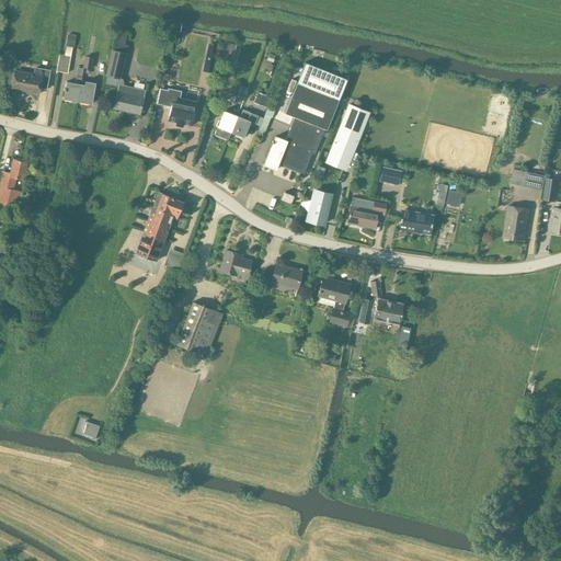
[(67,35),(66,46),(71,47),(73,47),(76,36),(67,35)]
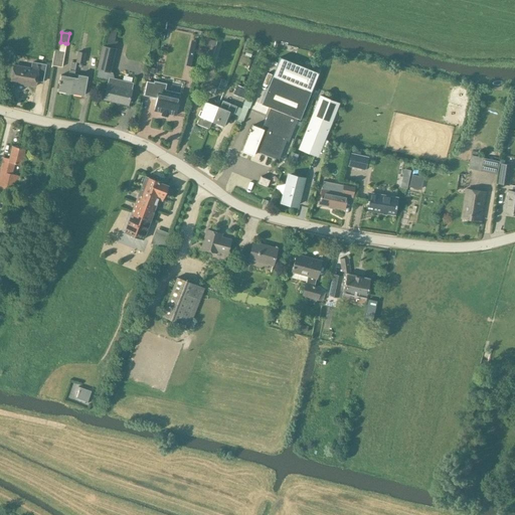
[(200,53),(212,57),(216,41),(204,38),(200,53)]
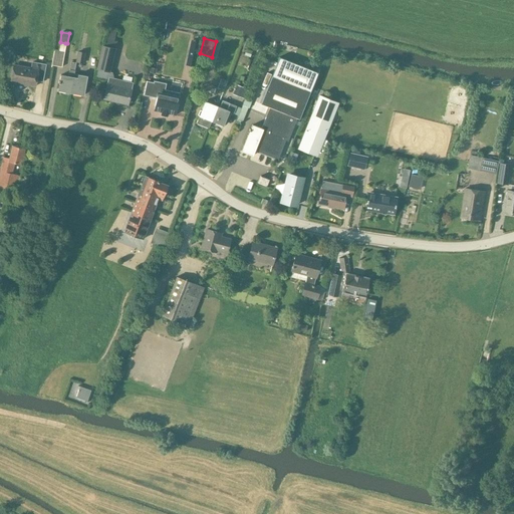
[(110,72),(115,49),(102,45),(96,69),(110,72)]
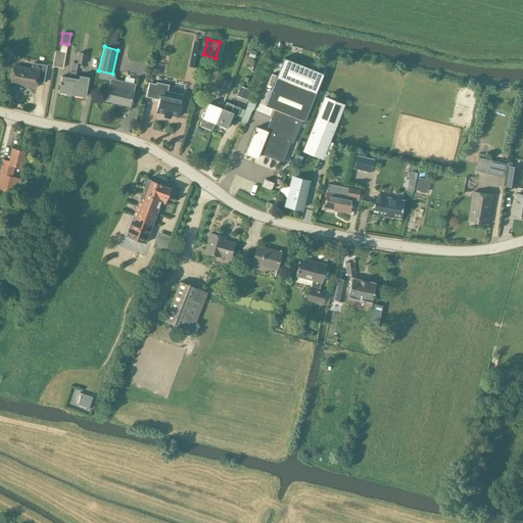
[(192,50),(189,66),(198,68),(201,52),(192,50)]
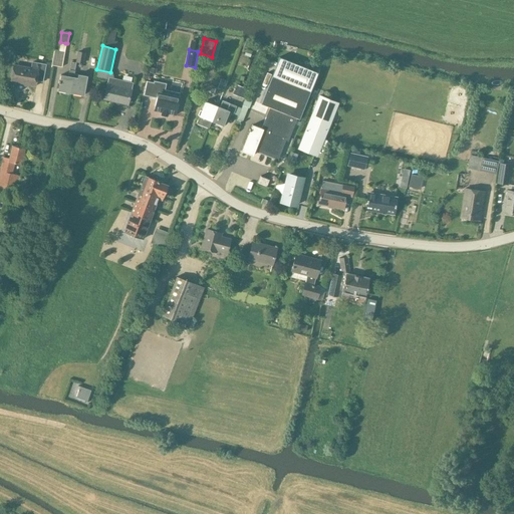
[(62,67),(64,51),(54,50),(52,62),(51,65),(62,67)]
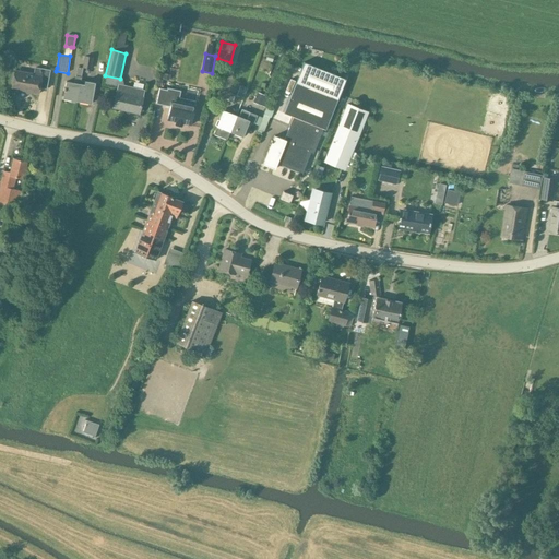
[(91,69),(92,57),(85,56),(83,68),(91,69)]
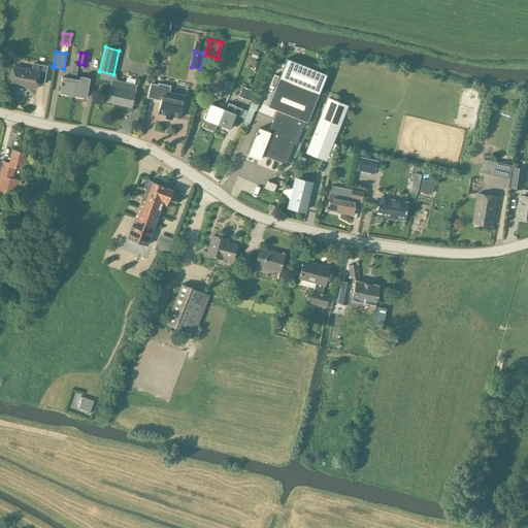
[(295,145),(304,122),(306,122),(326,74),(287,59),(267,106),(276,110),(267,132),(258,128),(248,156),(259,160),(261,154),(285,164),(293,144),(295,145)]
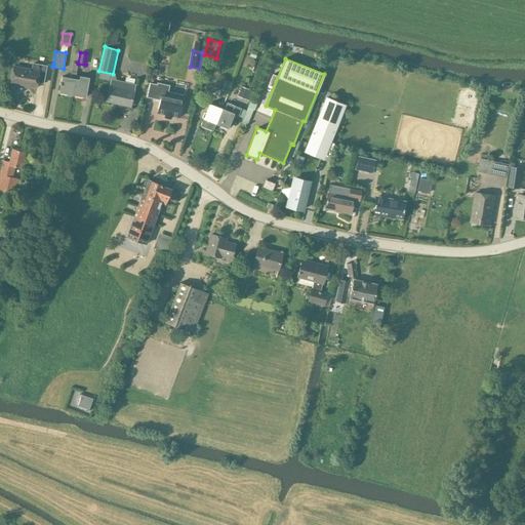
[(32,70),(13,67),(10,84),(17,85),(17,87),(28,88),(28,87),(36,88),(37,82),(43,83),(46,67),(33,64),(32,70)]
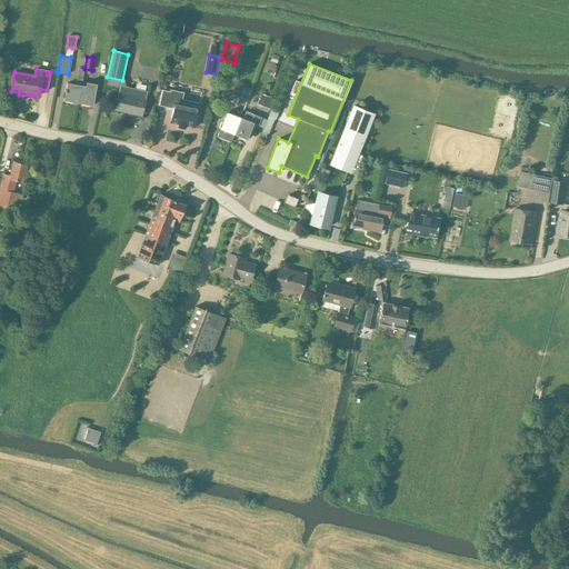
[(67,83),(65,100),(78,102),(81,82),(83,70),(78,69),(76,85),(67,83)]
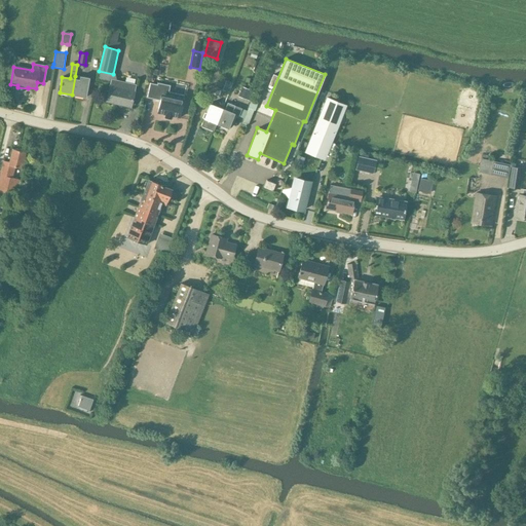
[(80,77),(75,76),(72,95),(85,98),(89,78),(80,77)]
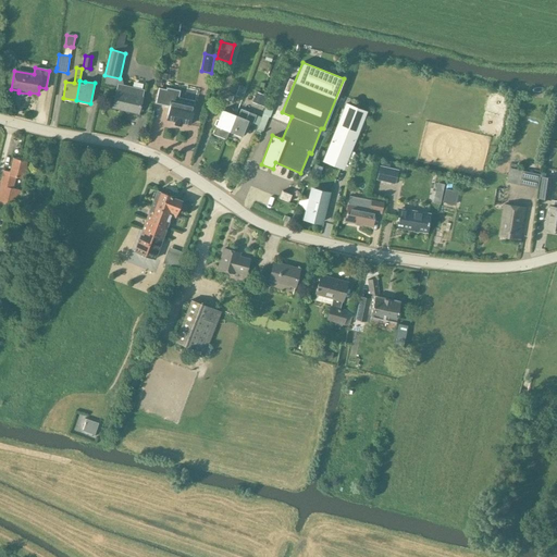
[(118,83),(111,108),(138,114),(144,89),(118,83)]
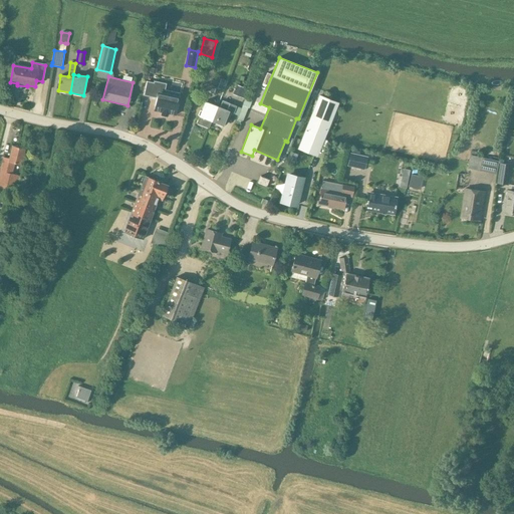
[(217,88),(223,90),(224,91),(228,81),(221,78),(217,88)]
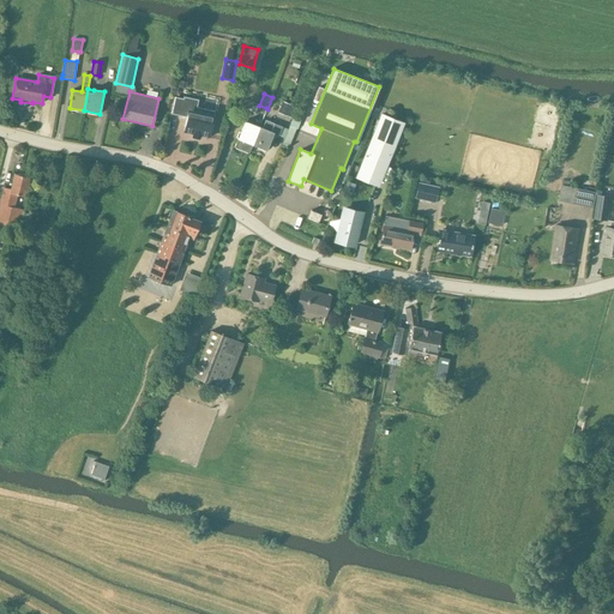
[(174,98),(170,114),(186,118),(184,133),(192,134),(192,138),(199,139),(199,136),(209,138),(214,118),(212,118),(214,112),(197,108),(198,100),(184,96),(184,97),(182,100),(174,98)]
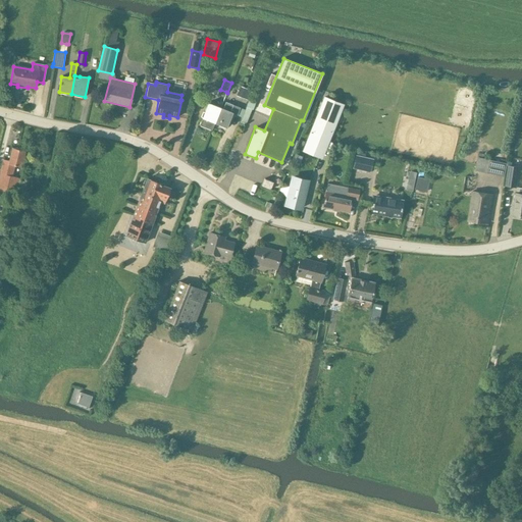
[(240,87),(237,96),(244,99),(244,98),(246,93),(248,89),(240,87)]
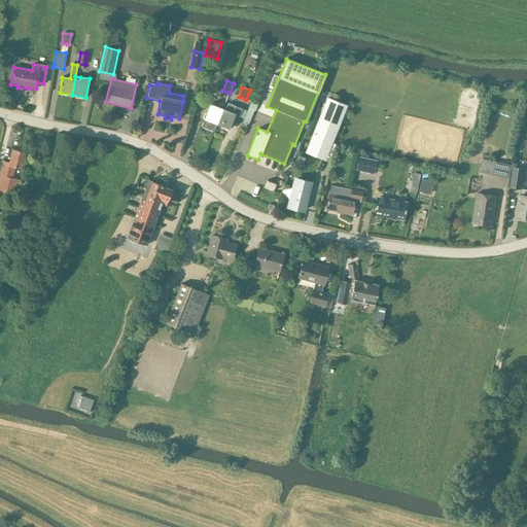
[(326,97),(310,138),(326,145),(331,134),(336,135),(347,105),(326,97)]
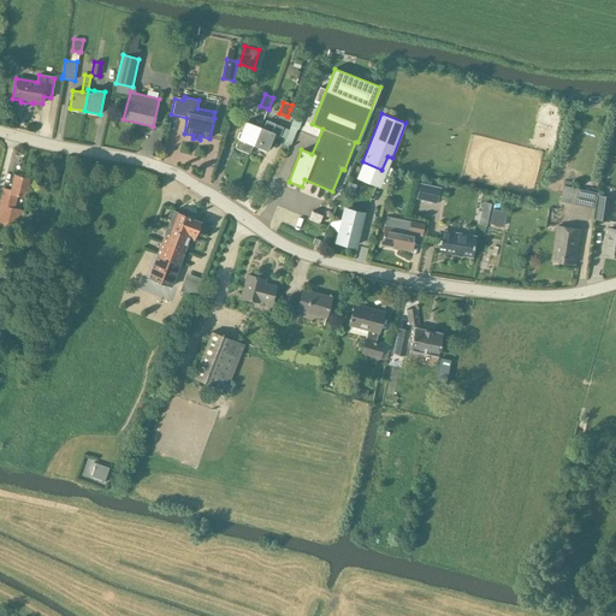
[(294,119),(283,144),(291,148),(301,122),(294,119)]
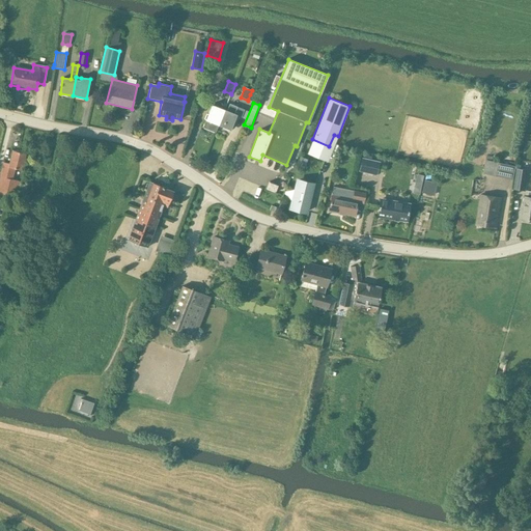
[(215,133),(218,126),(224,109),(212,104),(202,128),(215,133)]
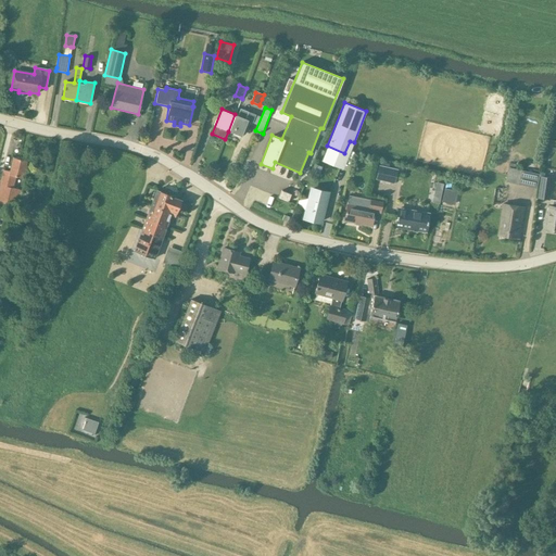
[(238,115),(235,114),(228,131),(241,136),(247,121),(252,123),(255,115),(248,112),(240,109),(238,115)]
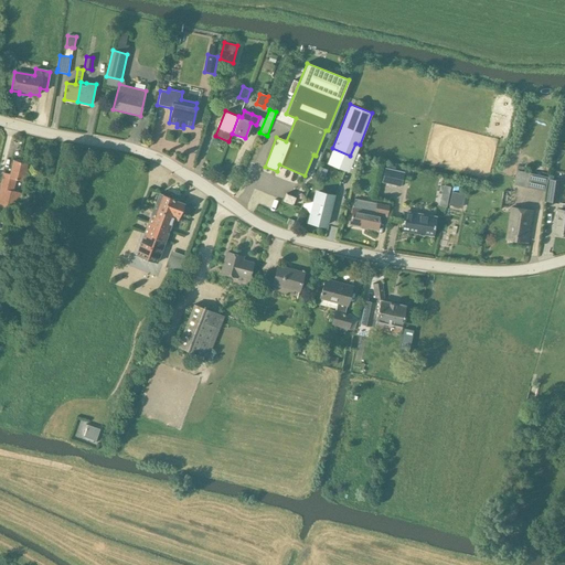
[(13,191),(17,179),(23,181),(28,163),(13,160),(10,174),(3,173),(0,185),(0,209),(17,213),(21,193),(13,191)]
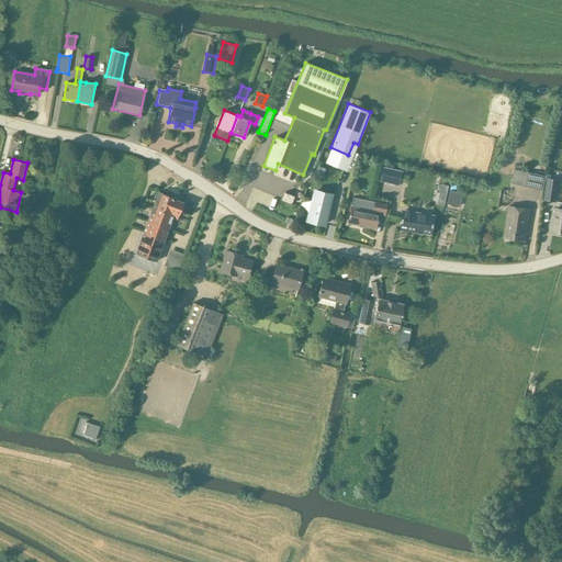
[(515,165),(515,170),(512,183),(525,187),(528,172),(527,172),(527,169),(524,169),(523,171),(520,171),(520,166),(515,165)]
